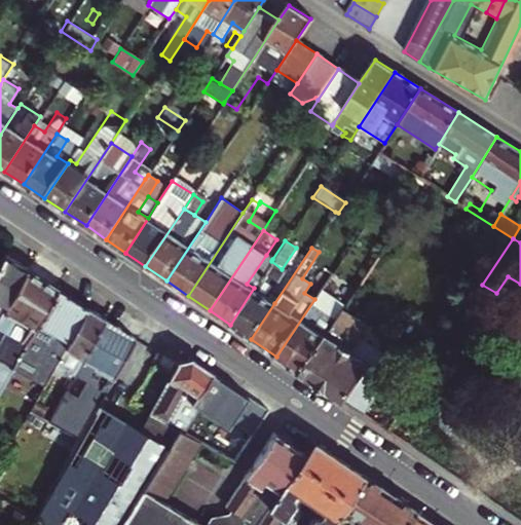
[(247,284),(254,288),(271,261),(272,259),(266,255),(247,284)]
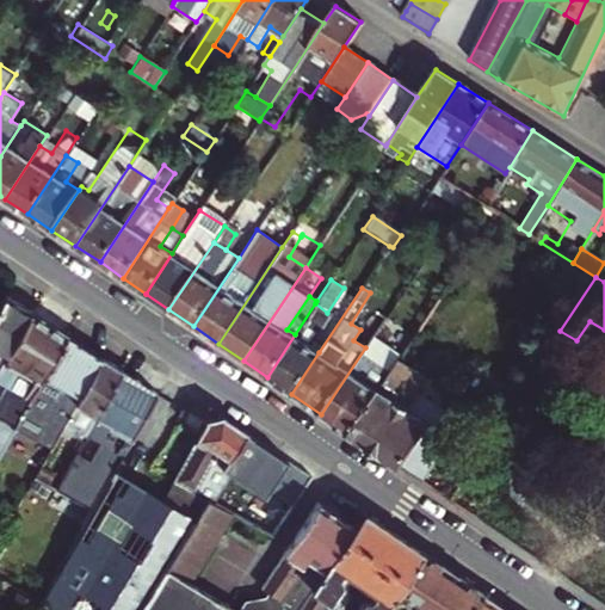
[(0,359),(26,314),(0,297),(0,359)]
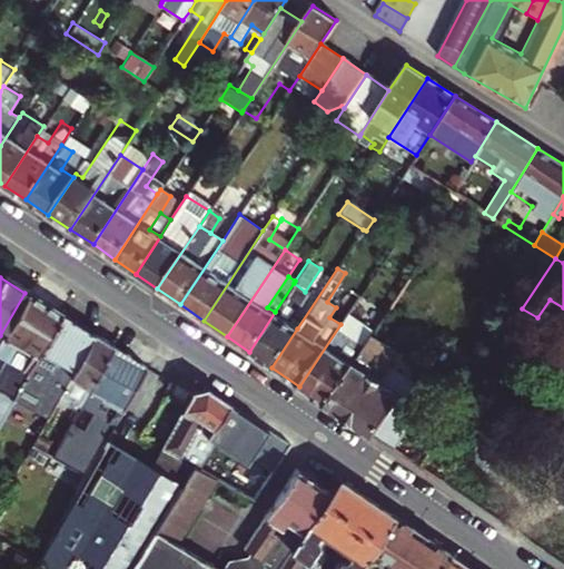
[(271,368),(297,329),(288,323),(307,293),(305,292),(294,283),(275,312),(249,352),(271,368)]
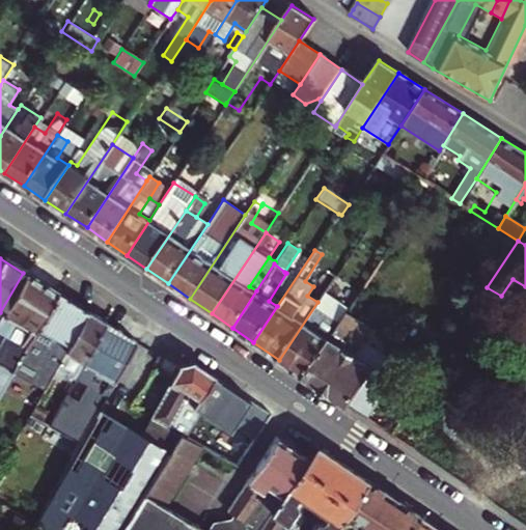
[(12,368),(55,293),(23,273),(0,312),(0,335),(3,337),(0,343),(0,391),(7,379),(12,368)]
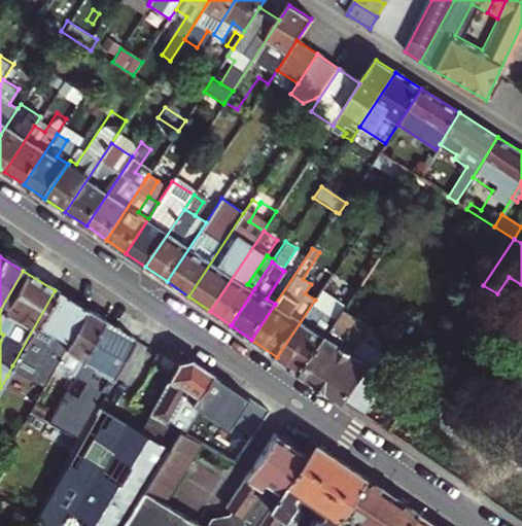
[(321,290),(315,300),(277,357),(301,374),(344,309),(352,295),(343,288),(336,300),(321,290)]
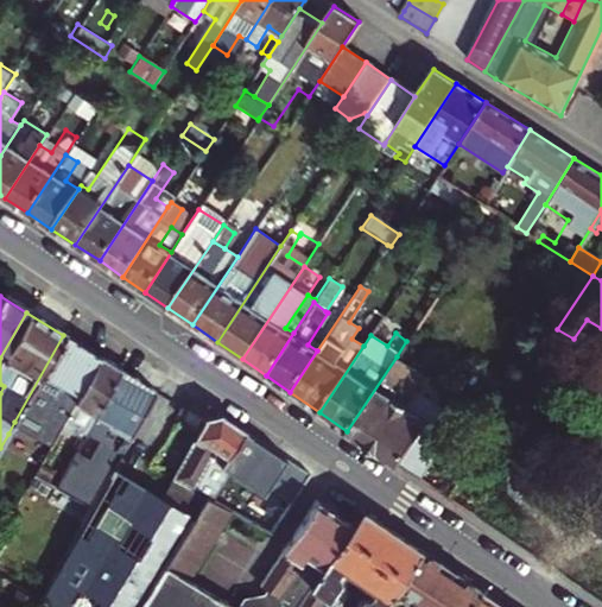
[(97,358),(63,335),(14,422),(27,429),(35,416),(38,417),(44,408),(50,411),(62,390),(75,397),(97,358)]
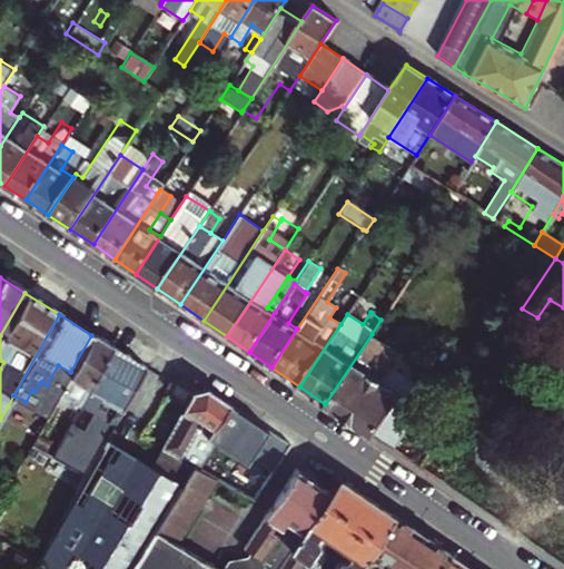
[(325,404),(392,450),(422,406),(370,373),(388,345),(372,334),(325,404)]
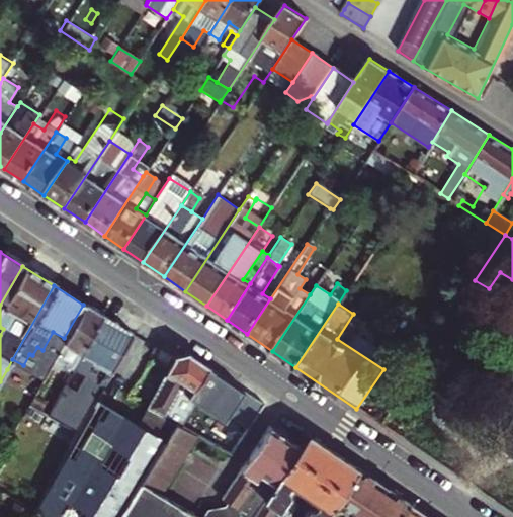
[(94,311),(83,305),(64,338),(50,365),(65,374),(68,368),(70,370),(81,376),(71,395),(60,389),(46,415),(77,432),(131,334),(115,325),(94,311)]
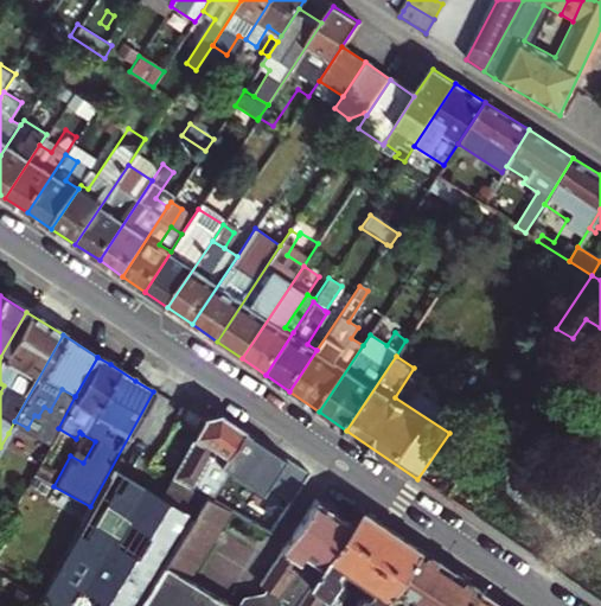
[(58,428),(75,396),(62,389),(50,410),(44,407),(38,416),(58,428)]
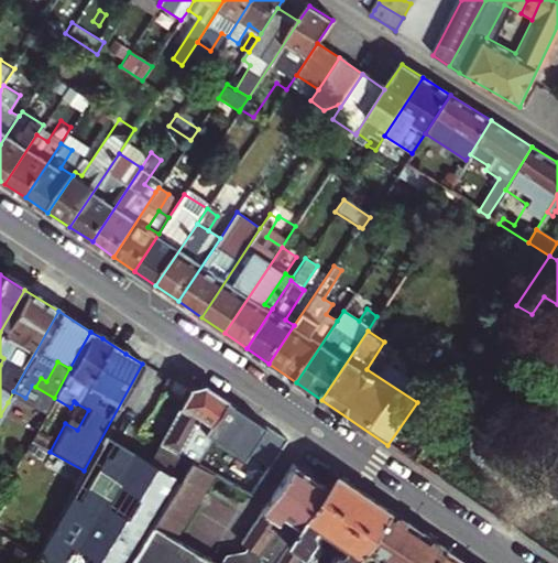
[(192,379),(148,462),(176,479),(188,461),(209,473),(215,463),(198,451),(207,436),(240,458),(261,426),(192,379)]
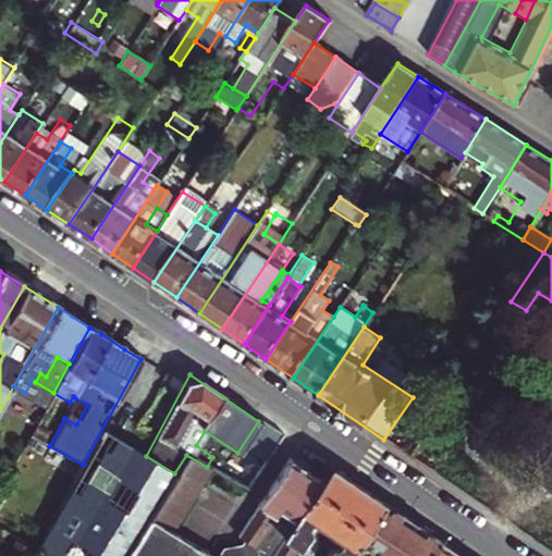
[(25,393),(13,386),(8,397),(20,404),(25,393)]
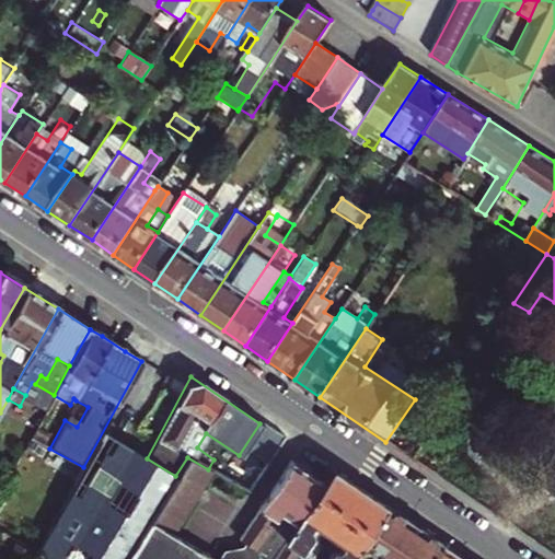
[(0,470),(9,476),(41,418),(20,406),(8,399),(0,412),(0,470)]
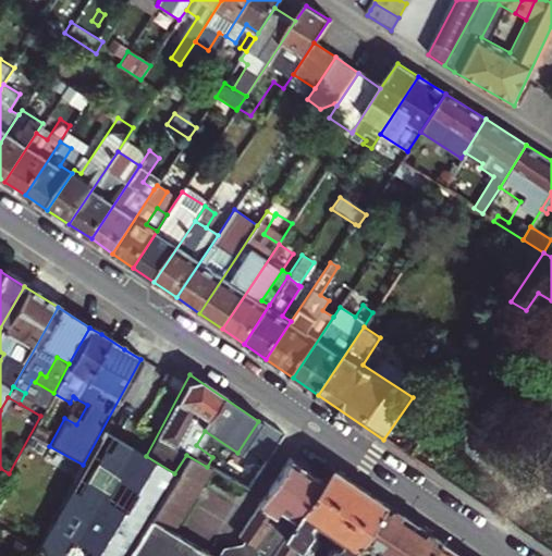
[(207,467),(208,467),(231,479),(245,457),(237,453),(205,431),(196,445),(212,457),(207,467)]
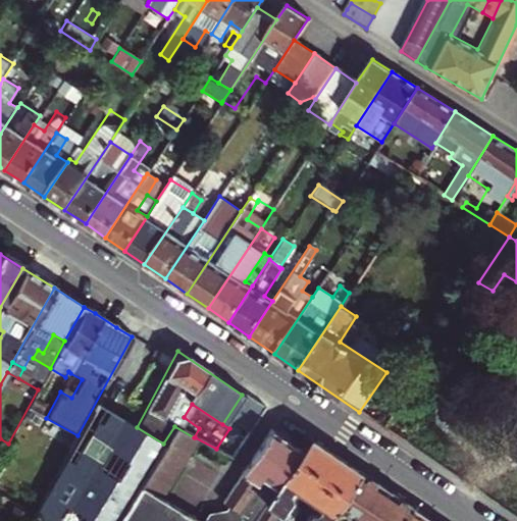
[(51,484),(34,517),(40,520),(52,520),(62,505),(88,520),(117,520),(163,444),(137,427),(111,413),(103,426),(96,423),(72,463),(65,459),(51,484)]
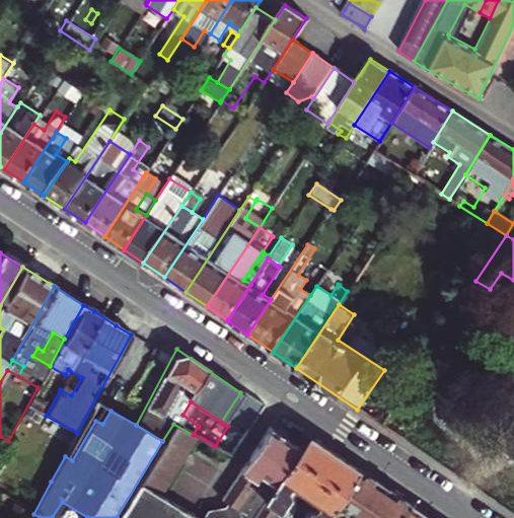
[(228,426),(215,446),(228,454),(243,431),(230,422),(228,426)]
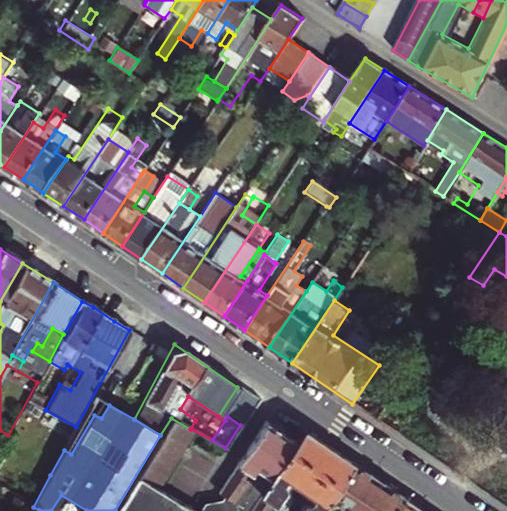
[(184,510),(154,493),(191,429),(190,429),(171,418),(160,435),(115,510),(246,510),(291,443),(262,424),(212,500),(218,504),(215,509),(217,510),(184,510)]
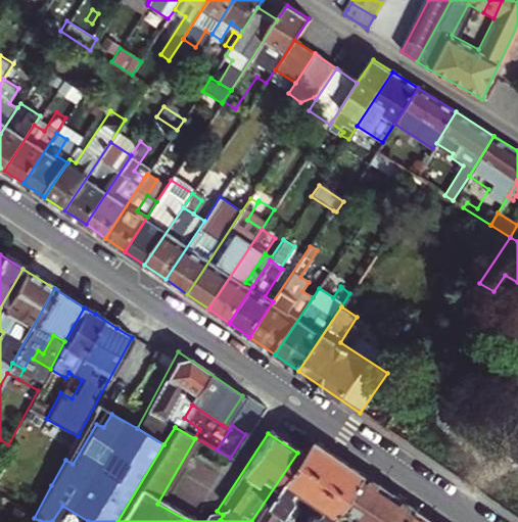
[(297,453),(251,521),(288,521),(296,508),(293,505),(299,494),(292,489),(319,447),(307,438),(297,453)]
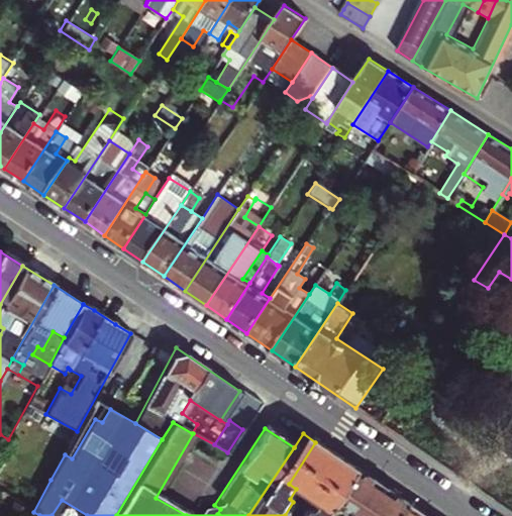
[(321,515),(353,468),(315,442),(289,484),(296,489),(304,495),(309,498),(315,502),(312,507),(305,506),(299,515),(321,515)]
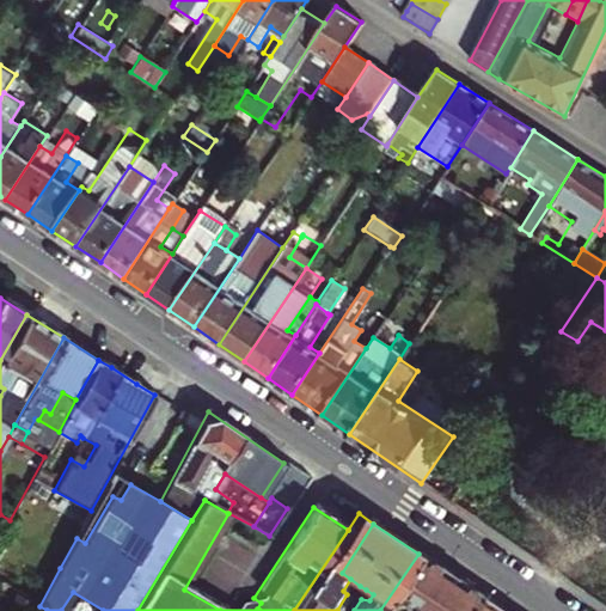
[(466,610),(477,594),(451,576),(427,560),(418,554),(380,610),(415,610),(418,605),(427,610),(466,610)]
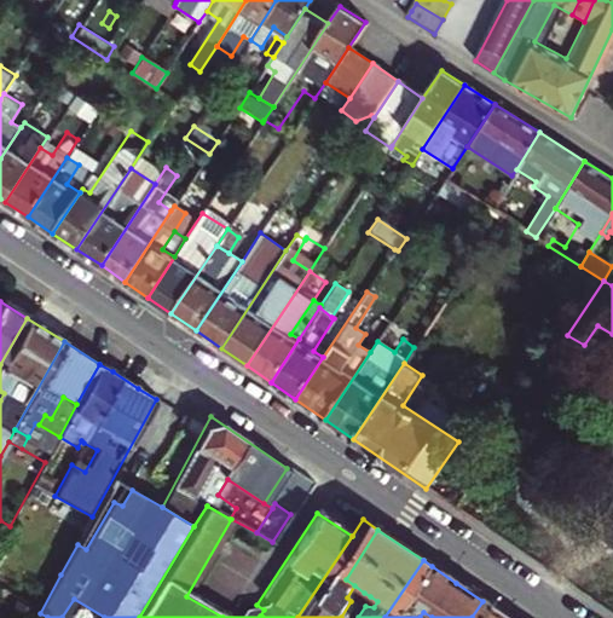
[(370,596),(364,593),(360,600),(366,604),(370,596)]
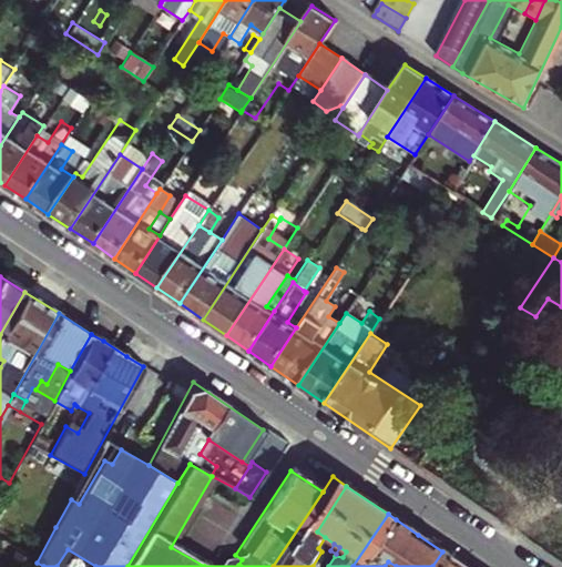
[(26,566),(30,560),(16,552),(7,566),(26,566)]
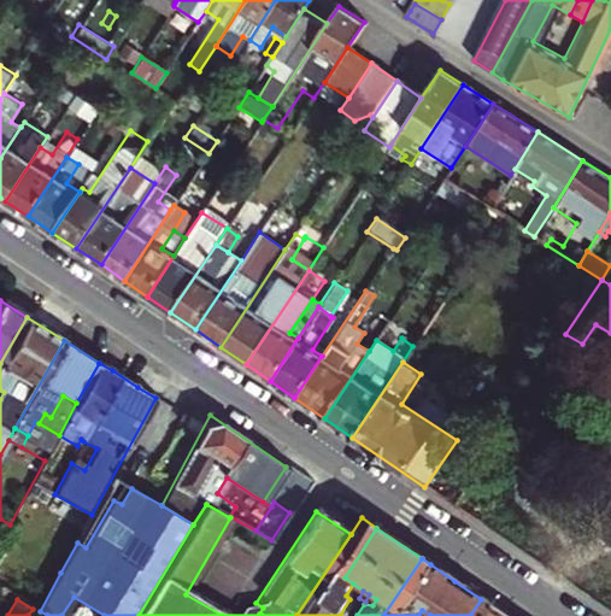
[(505,615),(481,599),(470,615),(505,615)]
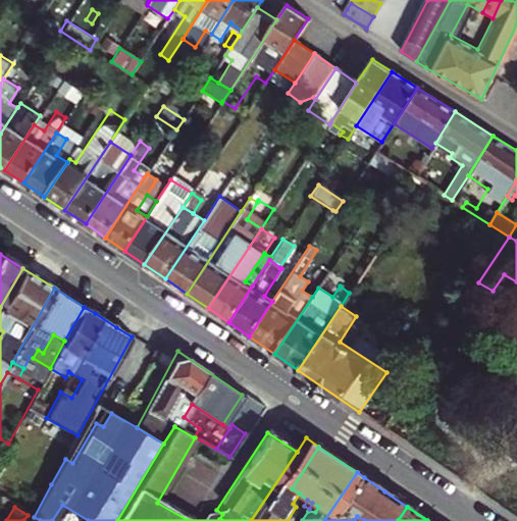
[(216,510),(209,520),(221,520),(219,519),(222,514),(216,510)]
